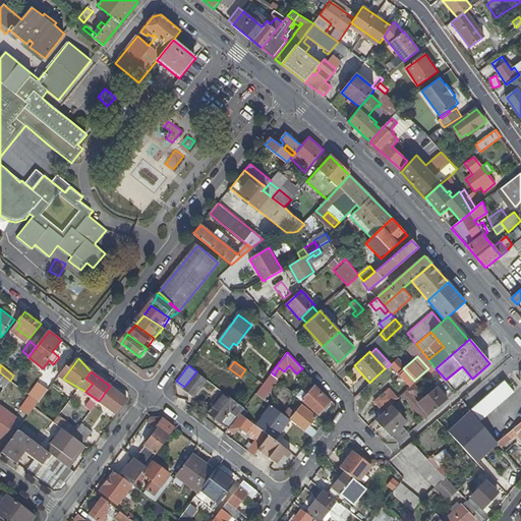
[(194,395),(207,379),(196,371),(184,387),(184,388),(194,395)]
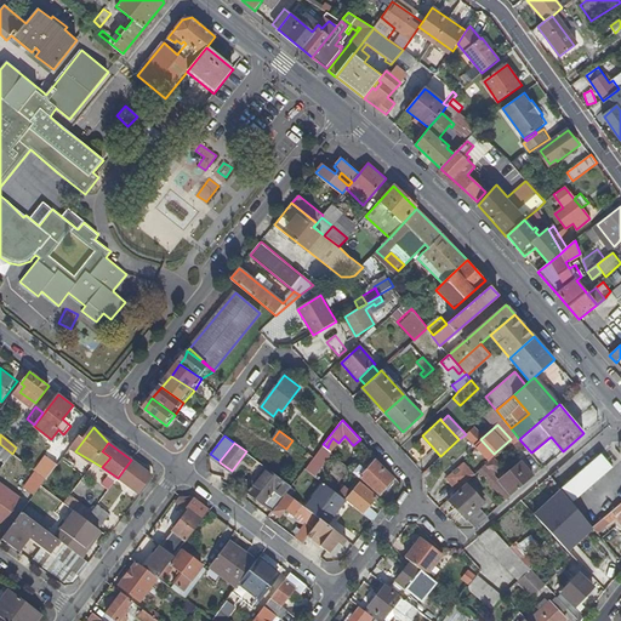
[(0,456),(6,461),(12,454),(0,444),(0,456)]
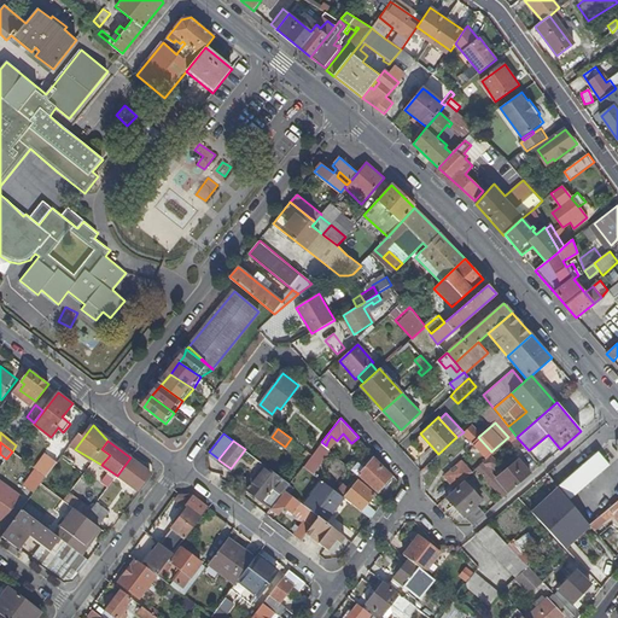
[(314,473),(330,450),(321,442),(316,449),(313,454),(309,459),(304,465),(314,473)]
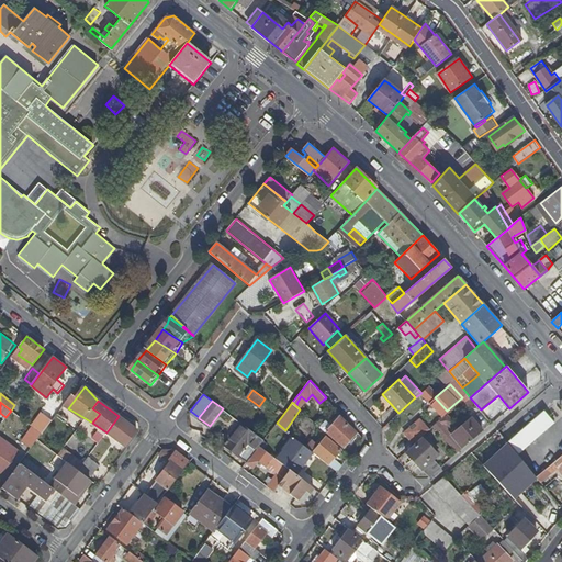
[(554,423),(543,409),(507,441),(518,453),(554,423)]
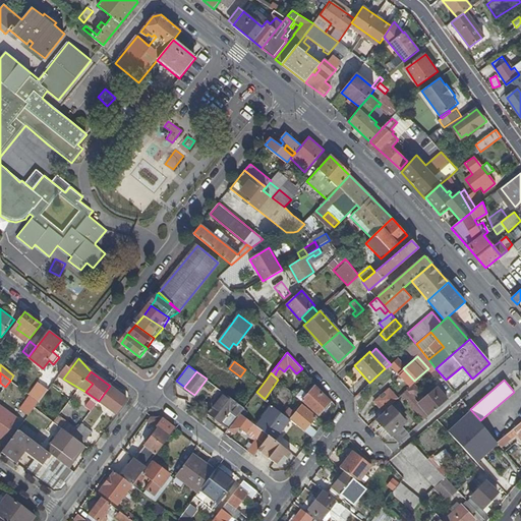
[(40,384),(30,396),(39,403),(48,390),(40,384)]
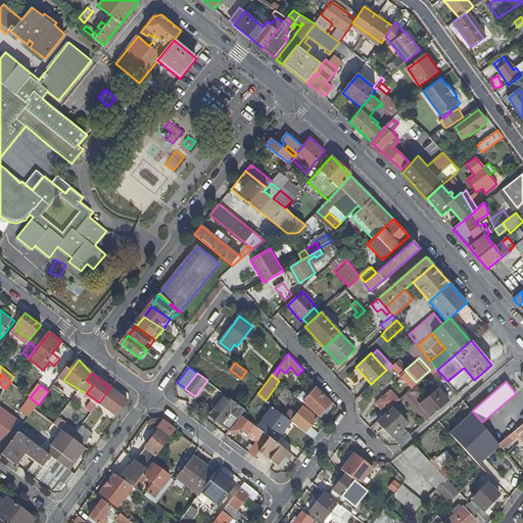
[(127,400),(110,387),(99,402),(116,415),(127,400)]
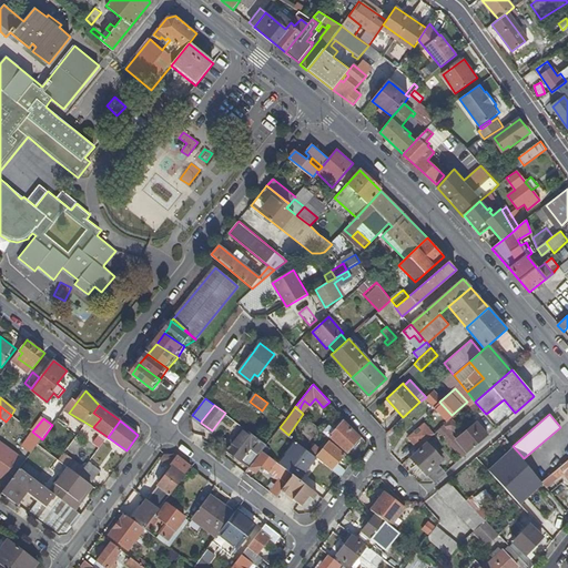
[(342,422),(330,436),(347,452),(359,437),(342,422)]
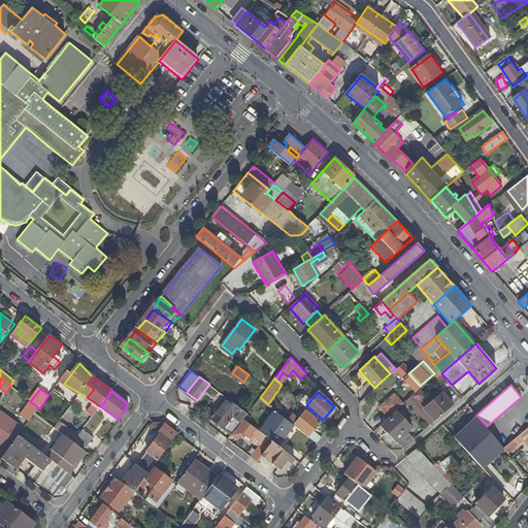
[(425,408),(435,421),(454,404),(442,393),(425,408)]
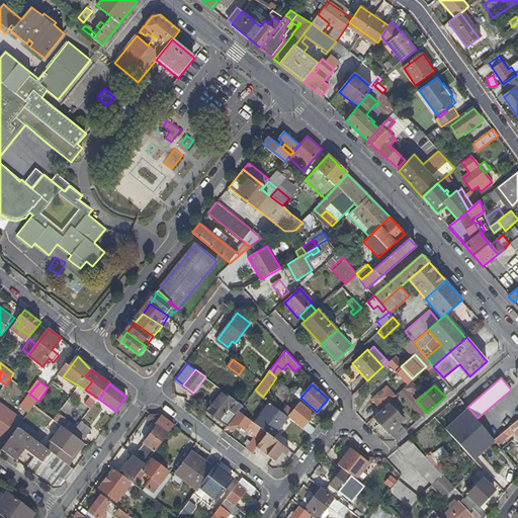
[(229,408),(237,414),(239,411),(243,406),(222,390),(206,409),(220,419),(229,408)]
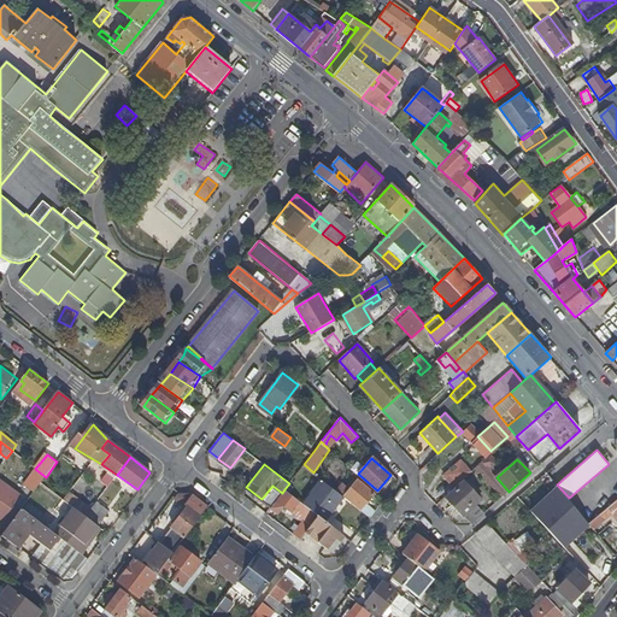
[(464,474),(459,468),(448,479),(453,483),(464,474)]
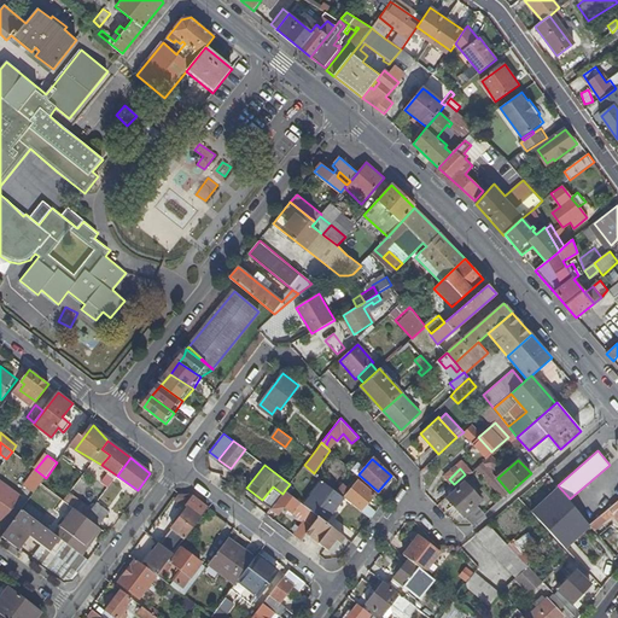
[(25,487),(34,494),(41,484),(46,478),(38,471),(25,487)]
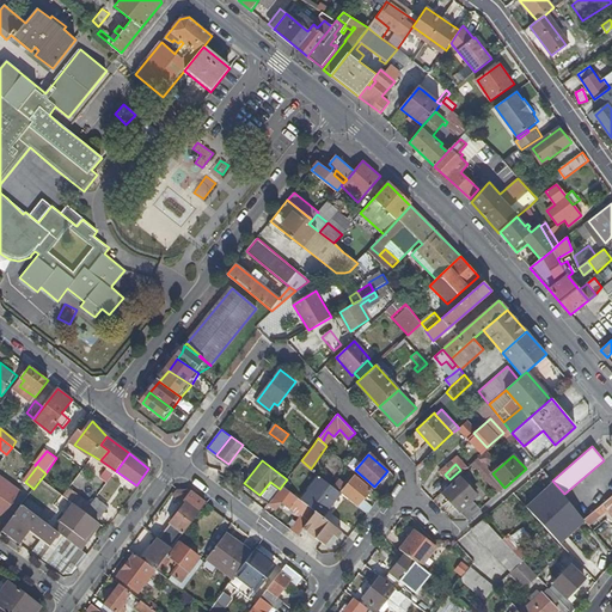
[(505,488),(493,473),(487,479),(499,493),(505,488)]
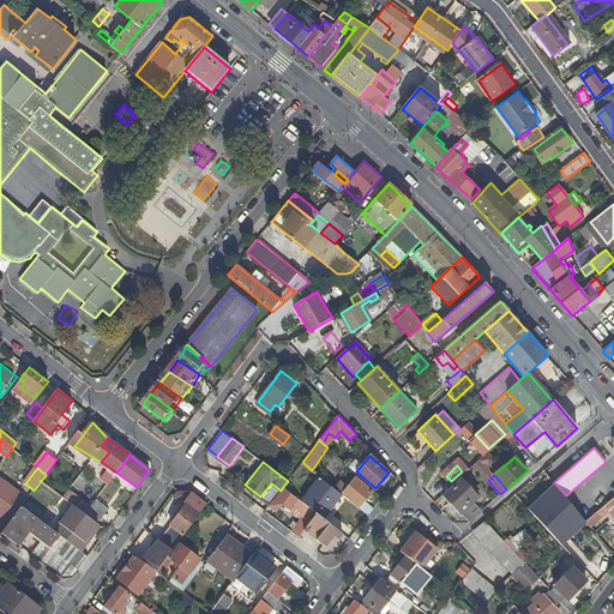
[(360,506),(365,500),(373,491),(356,476),(353,481),(349,477),(344,483),(341,480),(333,488),(341,493),(349,499),(350,499),(357,505),(360,506)]
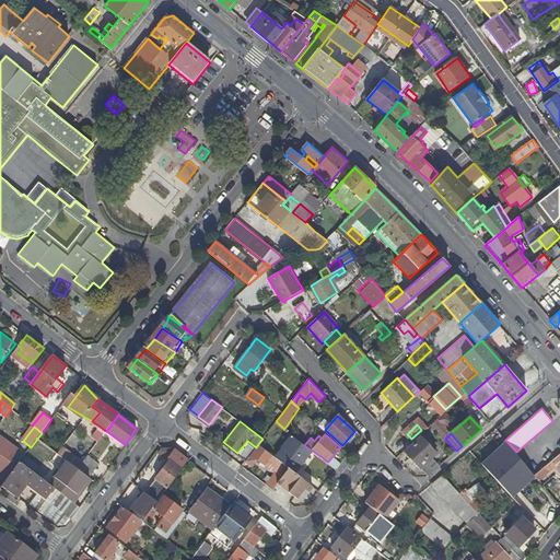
[(294,471),(311,450),(304,445),(293,435),(276,457),(280,461),(289,467),(294,471)]
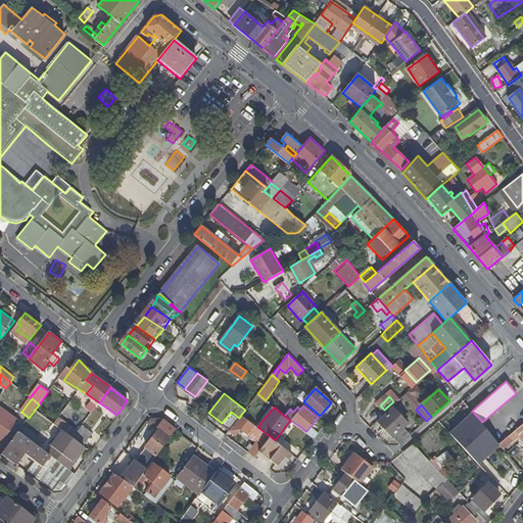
[(408,423),(392,407),(377,420),(399,444),(410,435),(402,427),(408,423)]
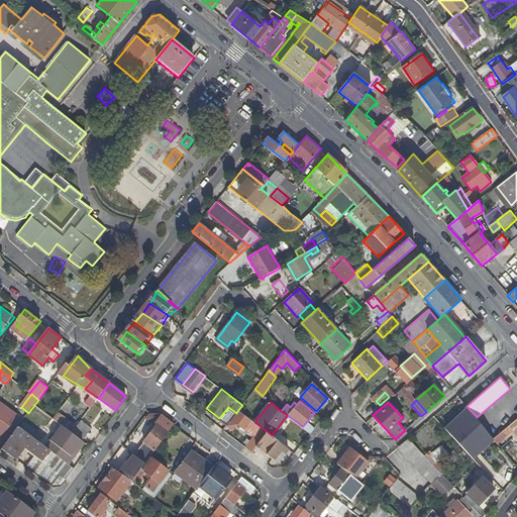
[(16,416),(0,403),(0,434),(1,436),(16,416)]
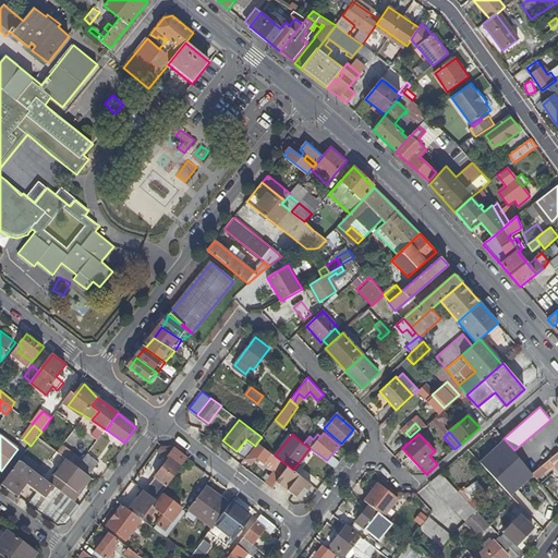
[(510,495),(532,473),(505,440),(481,463),(510,495)]
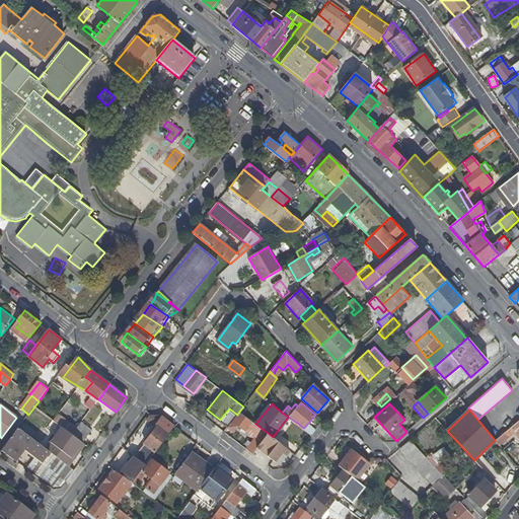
[(254,434),(260,427),(255,424),(239,412),(237,415),(228,427),(233,430),(237,424),(245,430),(247,428),(254,434)]
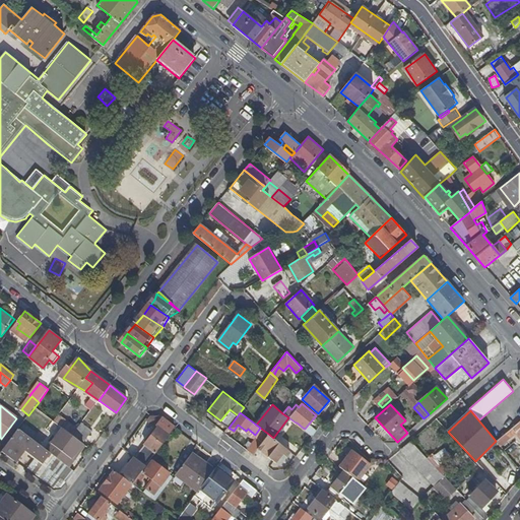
[(77,429),(58,414),(53,421),(61,427),(72,436),(77,429)]
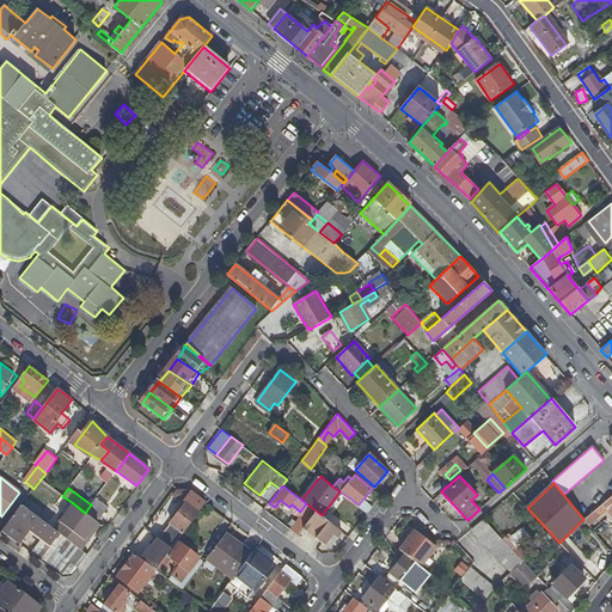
[(165,531),(159,538),(172,548),(177,542),(177,540),(181,537),(206,503),(190,491),(187,490),(181,497),(184,500),(187,502),(171,522),(165,531)]
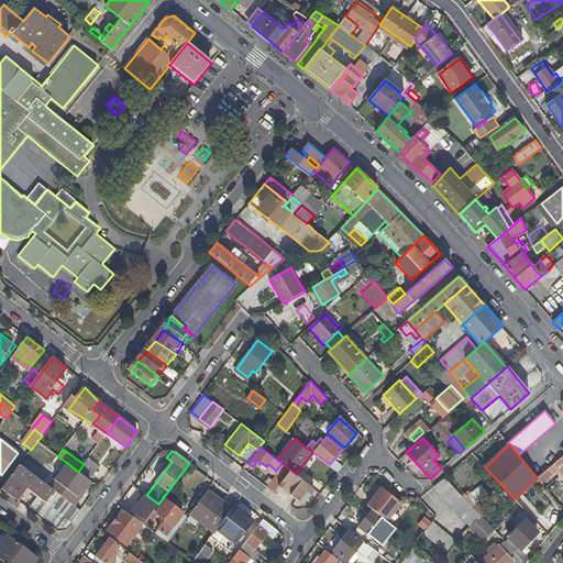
[(562,454),(554,463),(537,477),(541,482),(559,467),(562,472),(562,454)]
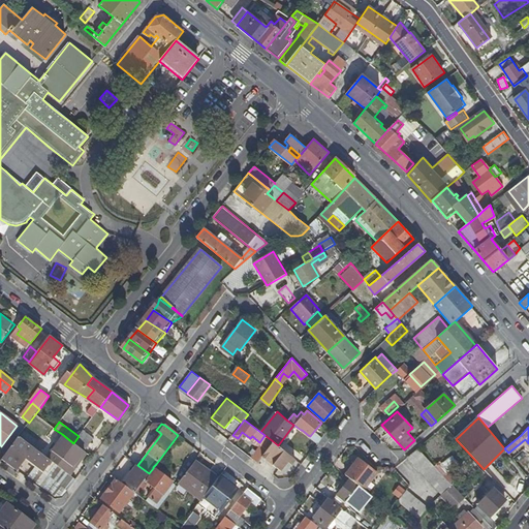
[(93,438),(83,430),(79,436),(73,443),(84,450),(93,438)]
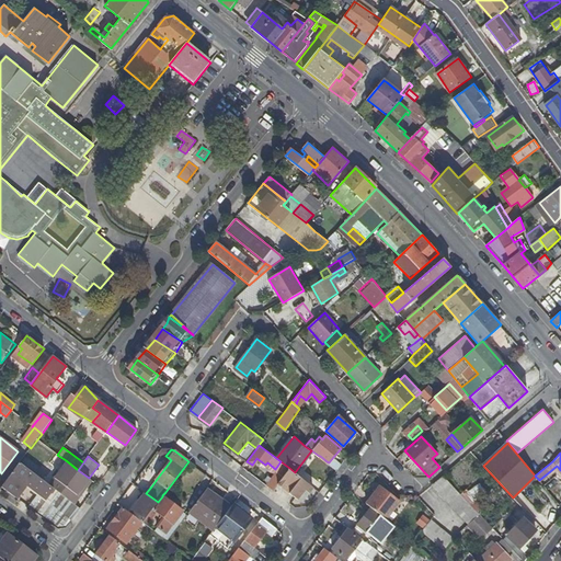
[(329,462),(327,461),(325,461),(336,470),(341,464),(333,457),(329,462)]
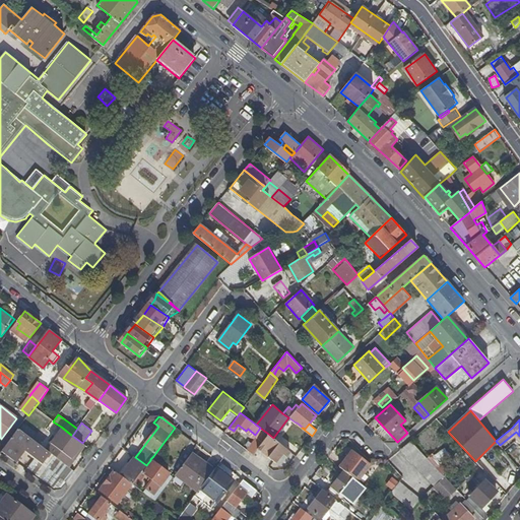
[(24,425),(19,431),(31,439),(36,433),(24,425)]
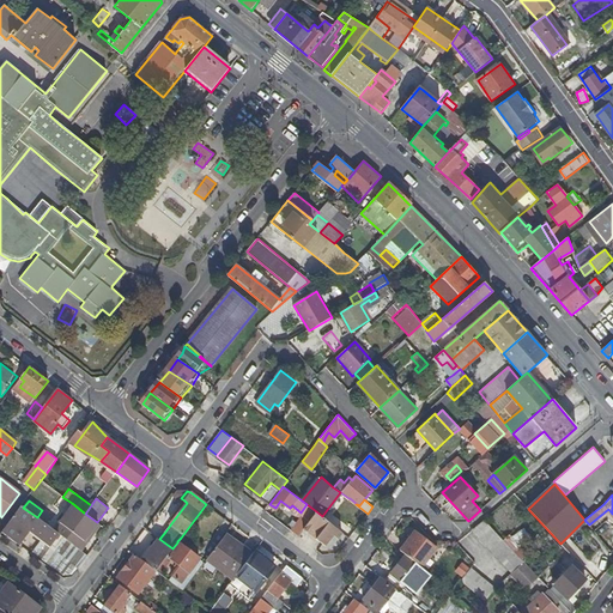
[(78,548),(97,522),(85,514),(72,503),(52,529),(58,533),(78,548)]
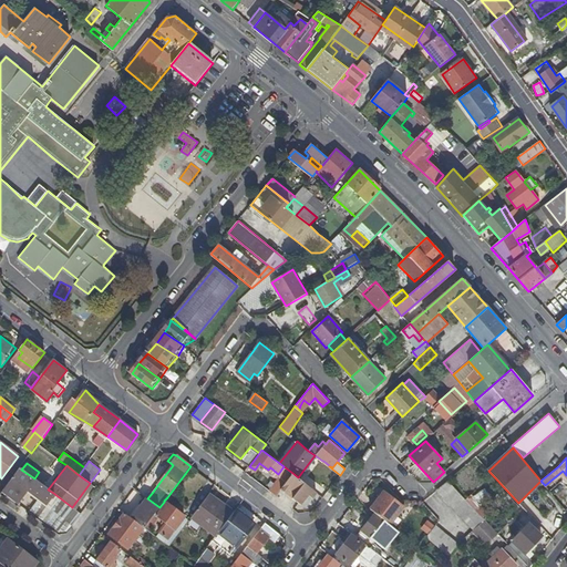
[(280,476),(287,481),(292,473),(284,466),(278,474),(280,476)]
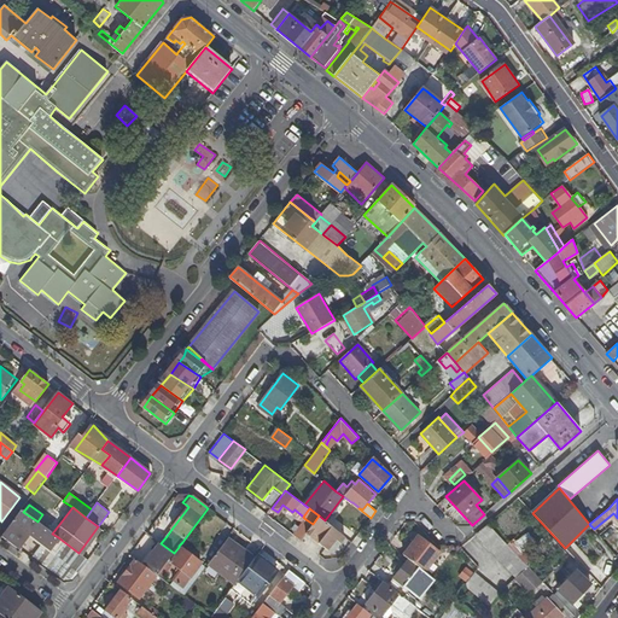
[(48,549),(58,537),(52,534),(38,522),(23,512),(22,509),(13,520),(1,536),(17,548),(29,532),(33,536),(33,537),(48,549)]
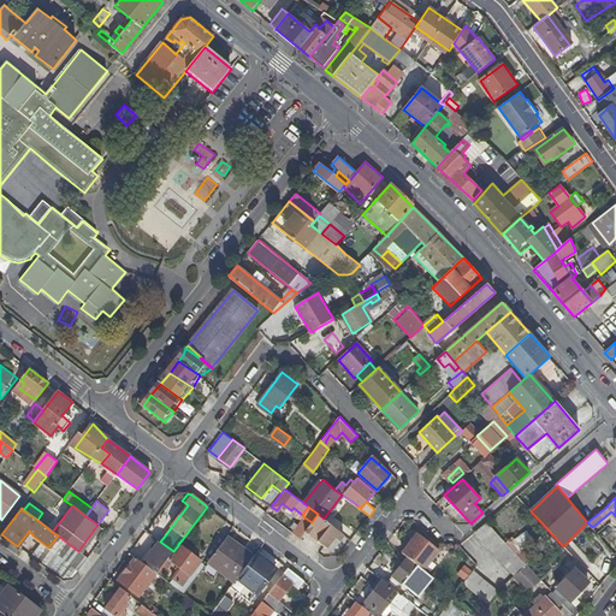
[(304,531),(321,544),(333,527),(324,519),(318,514),(312,522),(304,531)]
